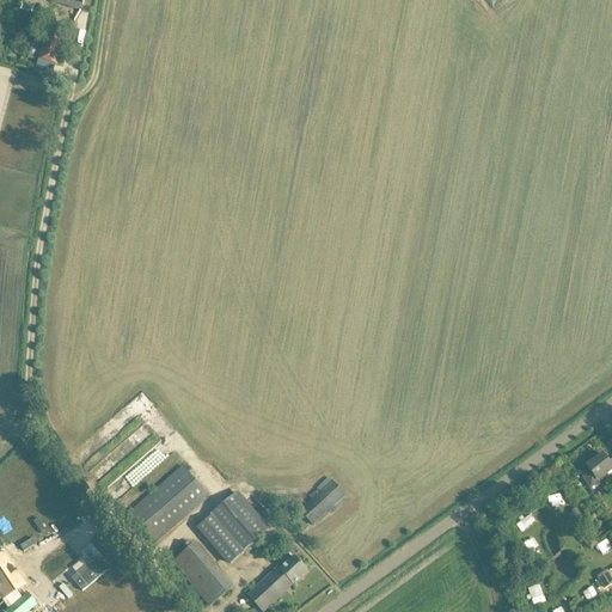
[(84,0),(50,0),(81,10),(84,0)]
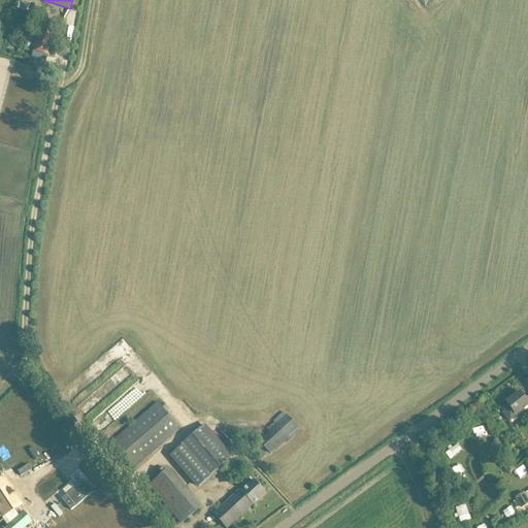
[(57,33),(46,30),(40,28),(33,52),(48,57),(57,33)]
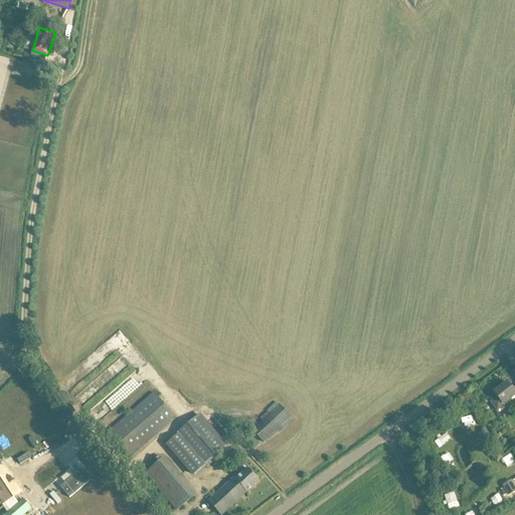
[(514,386),(512,389),(507,383),(494,392),(497,397),(491,402),(498,411),(506,405),(504,404),(514,395),(514,386)]
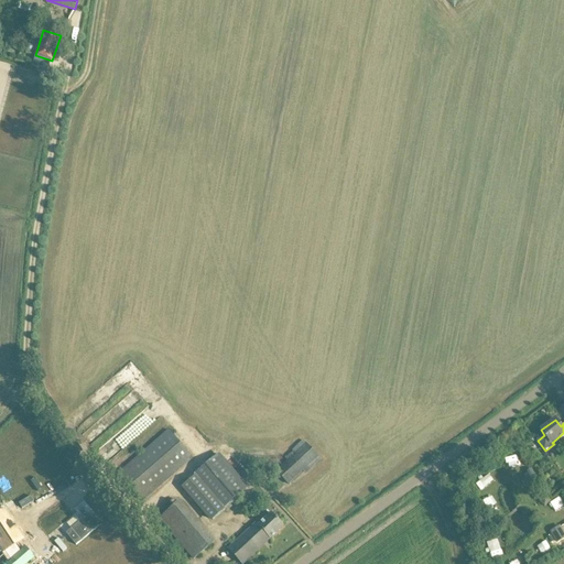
[(142,501),(151,495),(193,458),(169,431),(118,474),(142,501)]
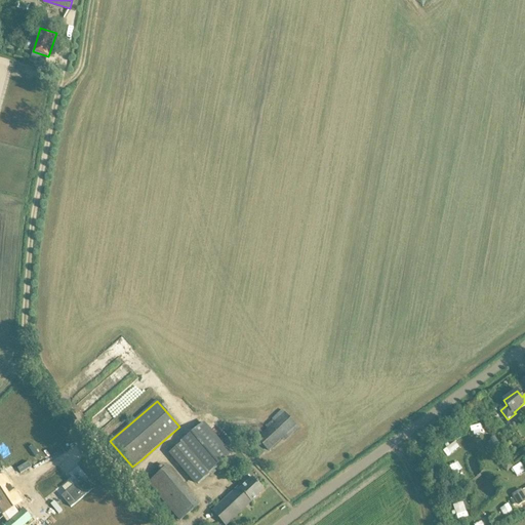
[(298,428),(292,420),(282,410),(273,419),(275,422),(257,439),(269,451),(286,434),(289,437),(298,428)]
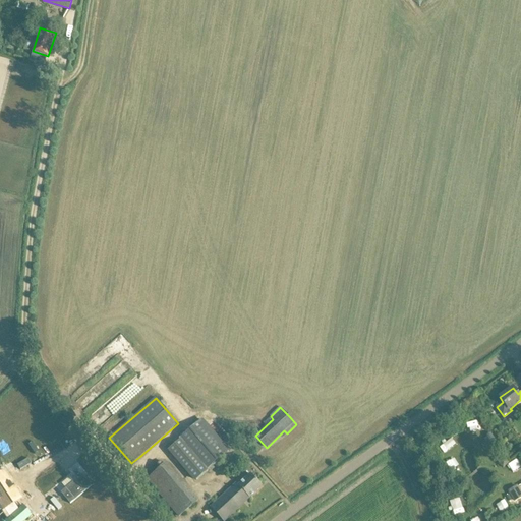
[(203,418),(168,450),(194,481),(230,450),(203,418)]
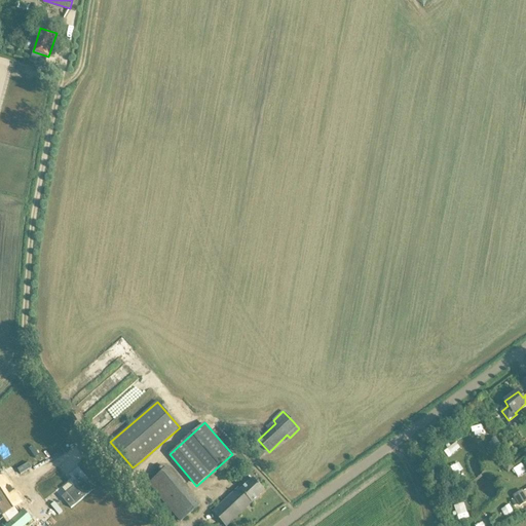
[(446,451),(451,457),(461,448),(456,442),(446,451)]
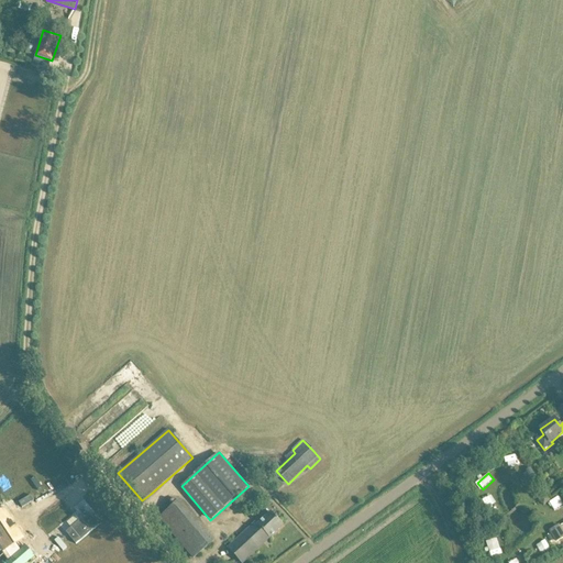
[(85,478),(24,509),(51,562),(99,562),(106,562),(107,562),(96,561),(102,558),(103,554),(107,552),(103,545),(112,541),(110,553),(119,549),(122,556),(123,553),(85,478)]
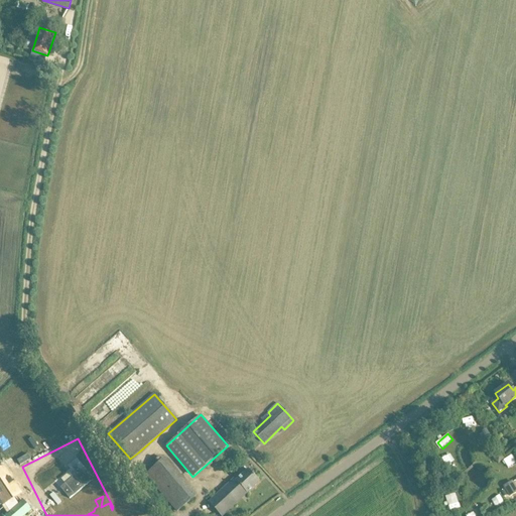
[(503,462),(508,469),(515,465),(511,457),(503,462)]
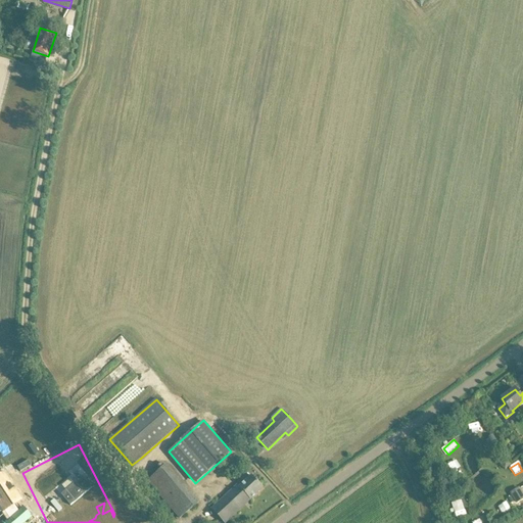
[(180,519),(198,503),(167,465),(148,481),(180,519)]
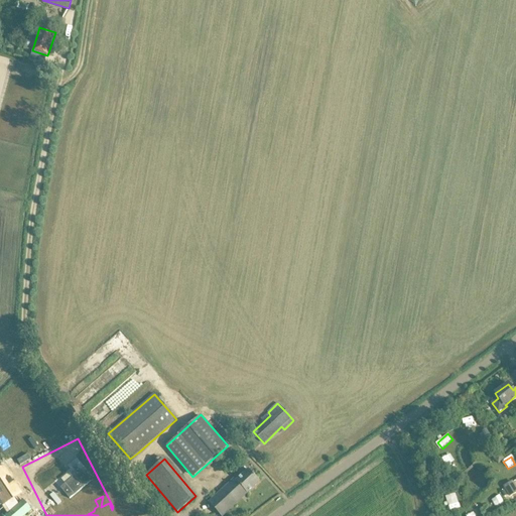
[(4,468),(0,470),(0,499),(3,504),(4,504),(9,513),(5,515),(23,515),(29,511),(22,502),(19,505),(14,497),(20,494),(4,468)]
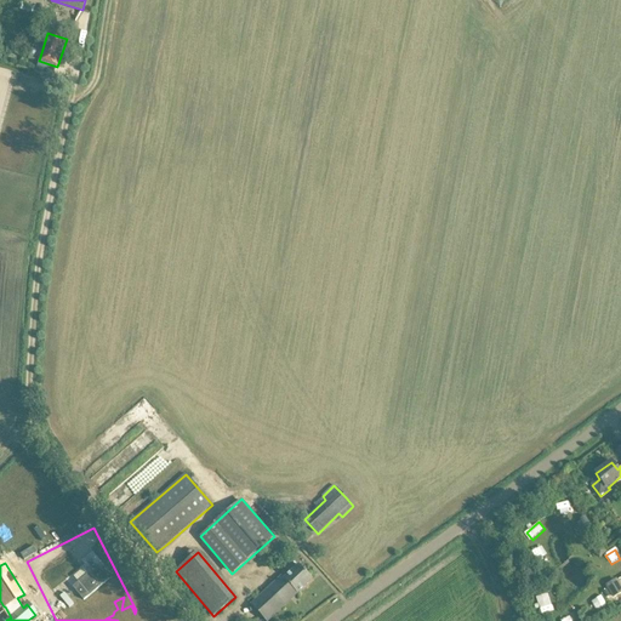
[(268,620),(313,580),(305,570),(300,565),(286,576),(284,575),(261,597),(251,605),(266,620),(268,620)]
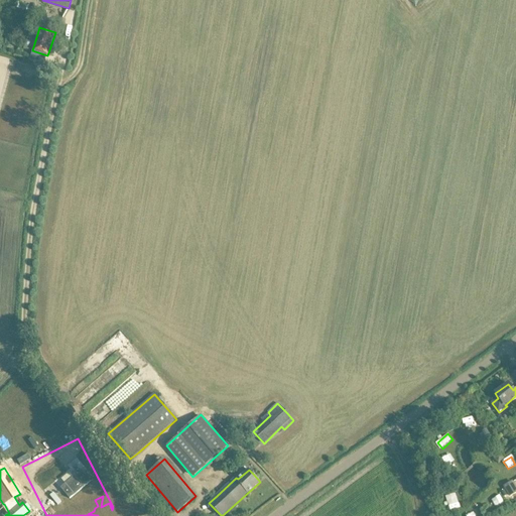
[(503,486),(509,496),(509,497),(515,492),(515,487),(512,481),(510,482),(506,484),(503,486)]
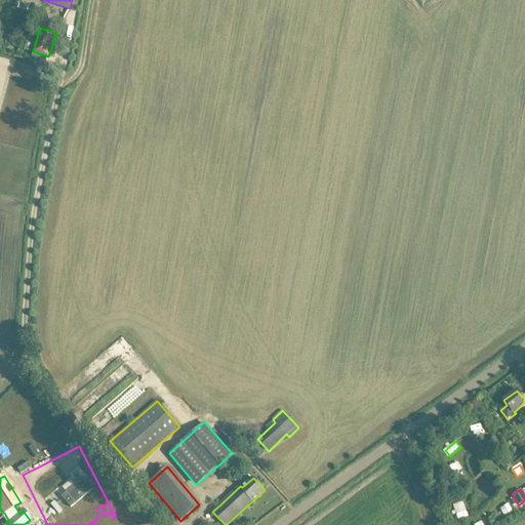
[(509,503),(500,509),(507,518),(515,513),(509,503)]
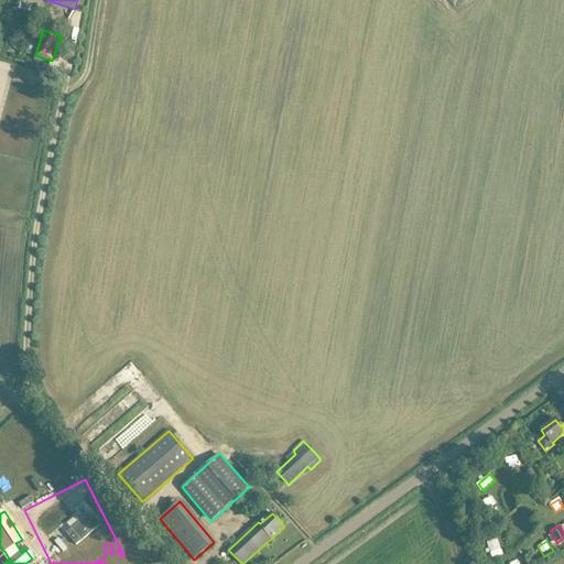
[(491,555),(501,554),(500,543),(490,544),(491,555)]
